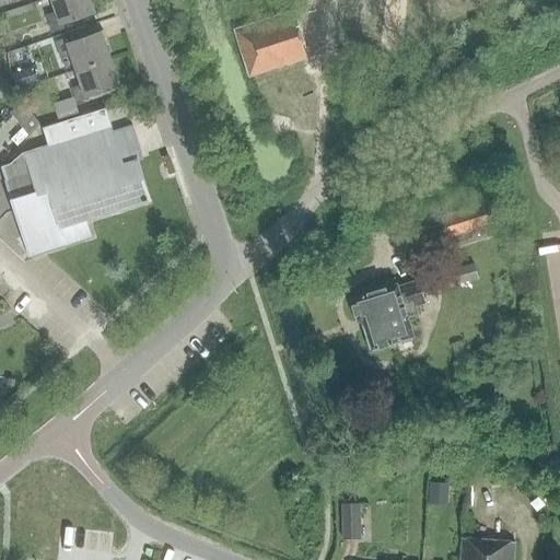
[(88,0),(50,0),(56,12),(45,16),(50,32),(62,28),(60,23),(93,12),(88,0)]
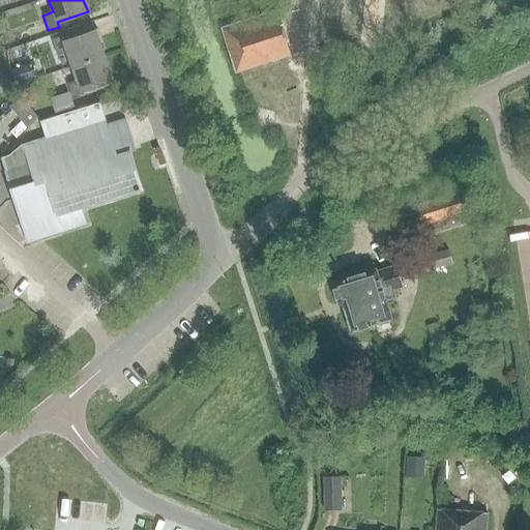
[(292,54),(278,10),(223,28),(237,71),(292,54)]
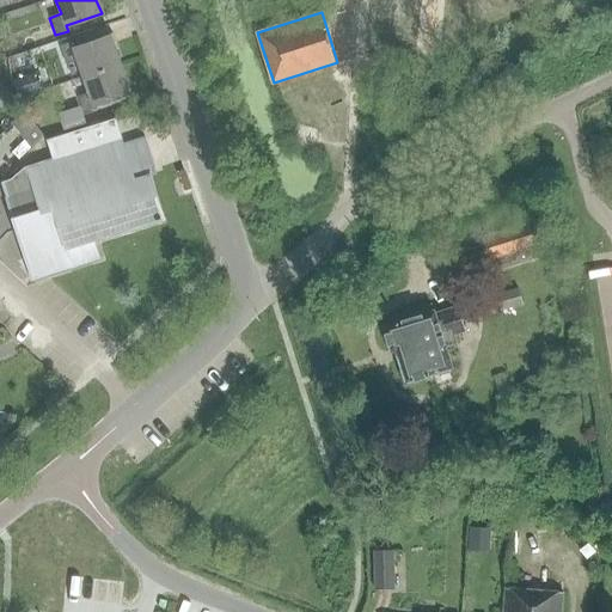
[(77,60),(83,77),(118,65),(109,36),(74,48),(72,42),(60,47),(66,63),(77,60)]
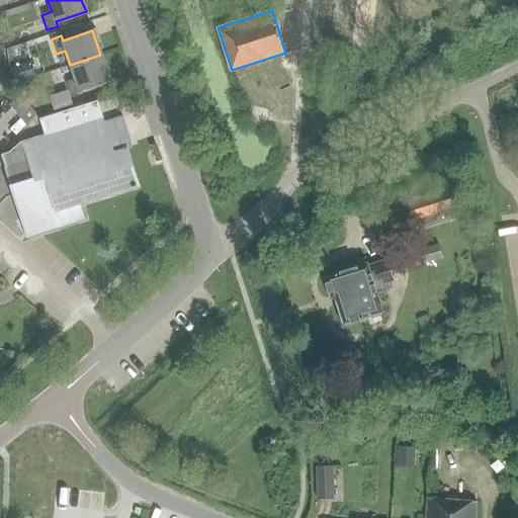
[(71,97),(81,93),(80,89),(109,78),(100,55),(70,65),(75,79),(65,82),(71,97)]
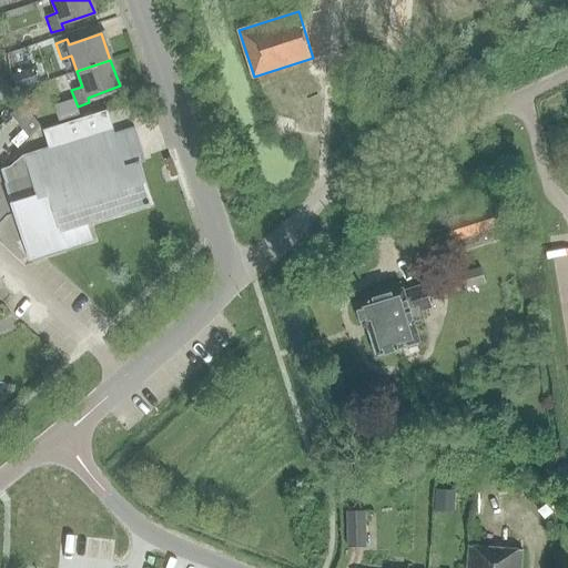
[(38,79),(33,68),(11,75),(16,88),(38,79)]
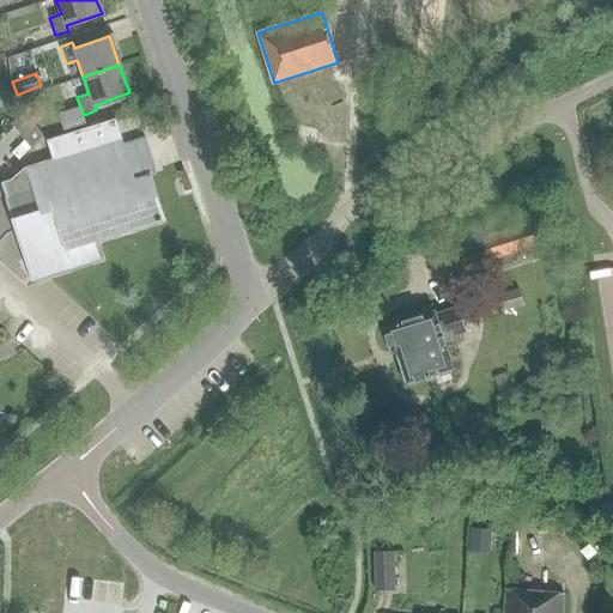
[(24,111),(10,123),(30,147),(43,135),(24,111)]
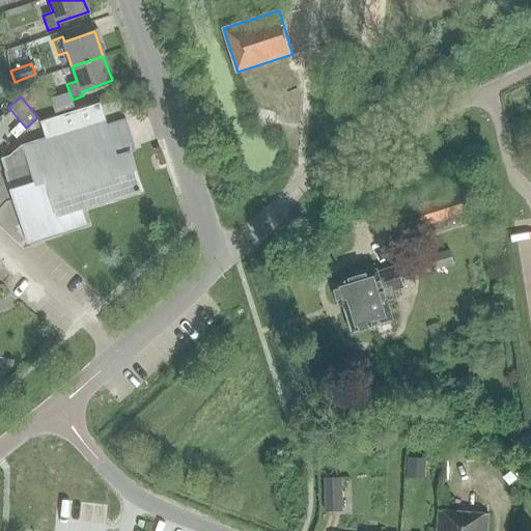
[(7,171),(6,172),(29,244),(86,225),(81,208),(141,189),(128,147),(134,145),(126,119),(107,126),(100,103),(39,122),(45,138),(22,145),(9,156),(3,158),(7,171)]
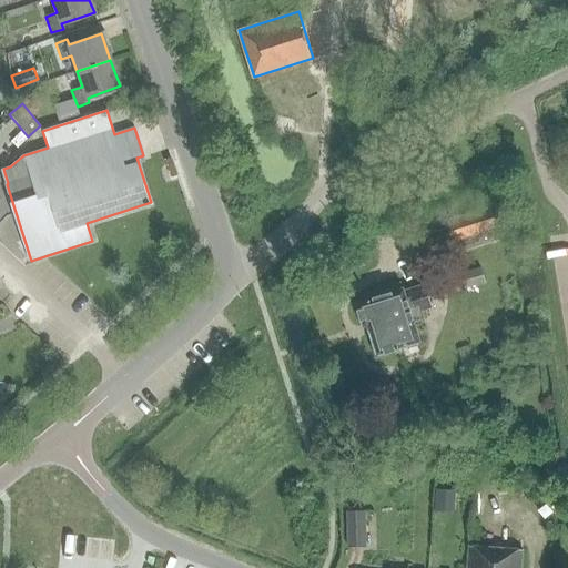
[(492,227),(496,226),(489,208),(445,222),(452,241),(455,240),(459,251),(495,240),(492,227)]
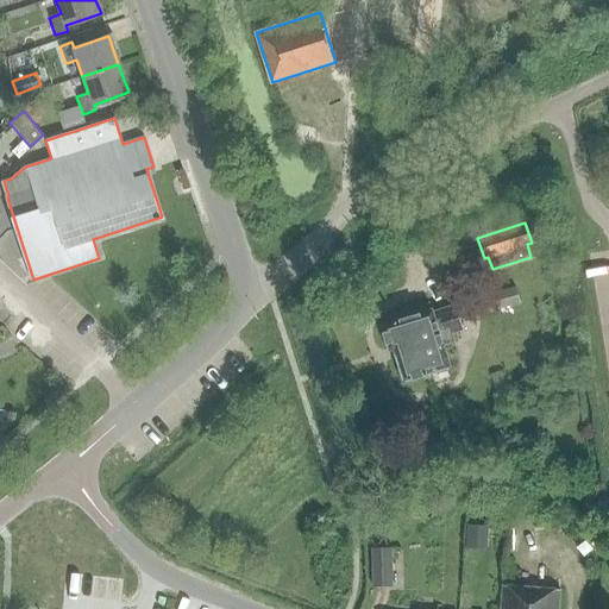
[(519,302),(514,287),(494,293),(498,308),(519,302)]
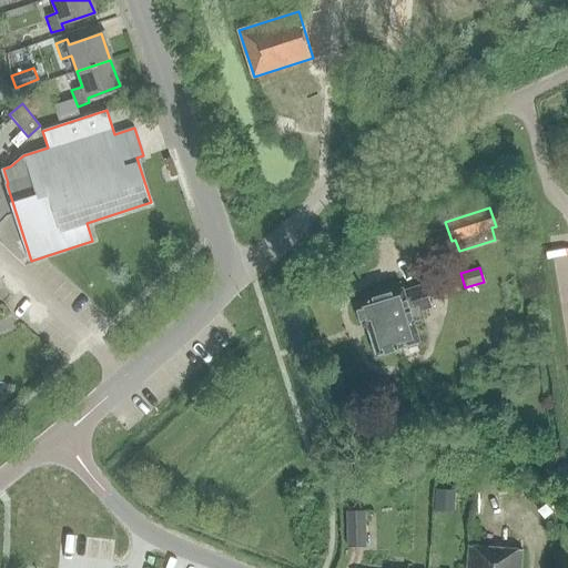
[(403,293),(402,288),(355,303),(362,326),(366,324),(376,355),(418,342),(412,322),(423,318),(419,308),(429,305),(424,286),(403,293)]
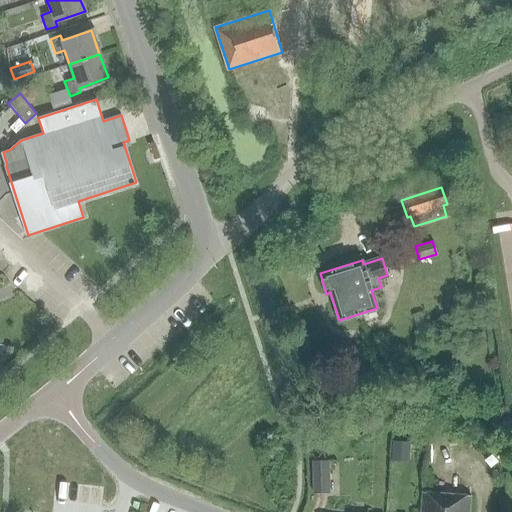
[(393,446),(392,459),(408,461),(409,448),(393,446)]
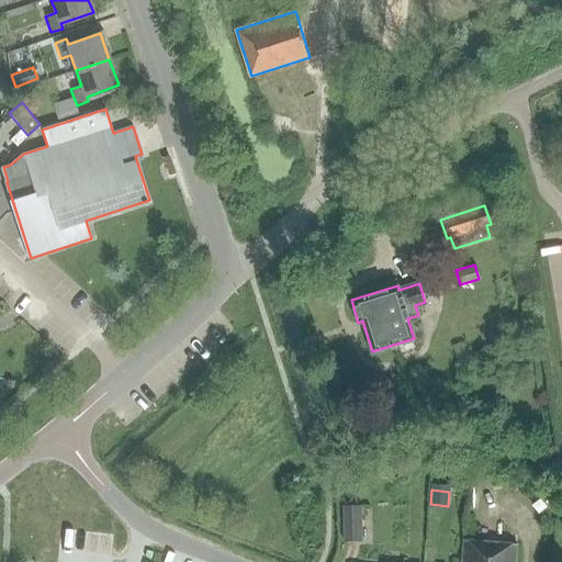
[(361,542),(361,505),(341,505),(343,542),(361,542)]
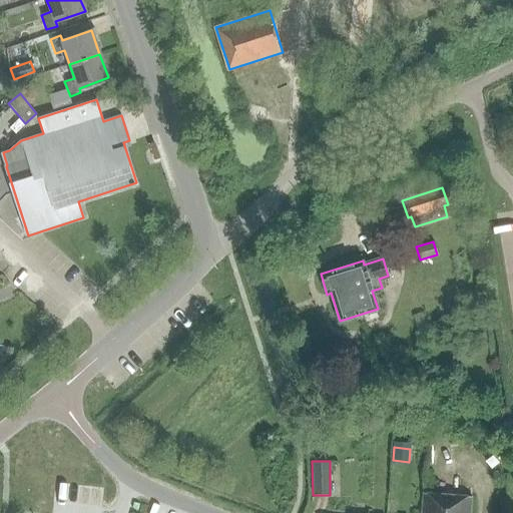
[(420,512),(469,512),(471,496),(423,493),(420,512)]
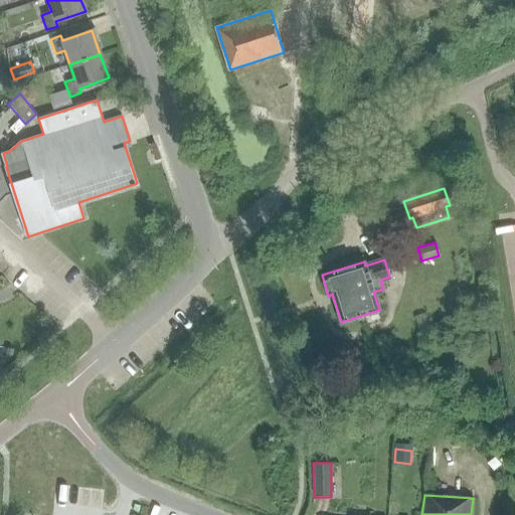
All buildings are outlined.
